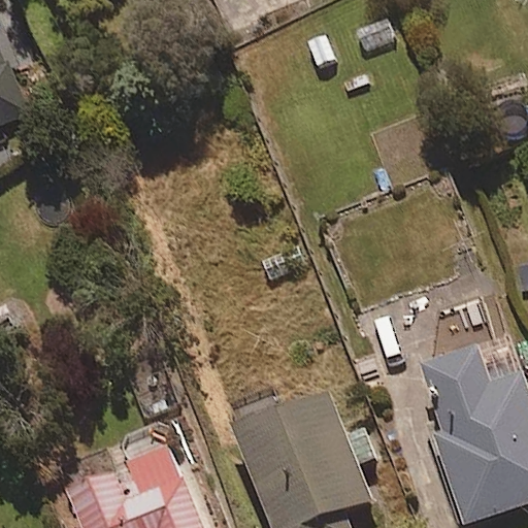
[(2,0),(0,0),(0,126),(29,114),(9,64),(26,57),(2,0)]
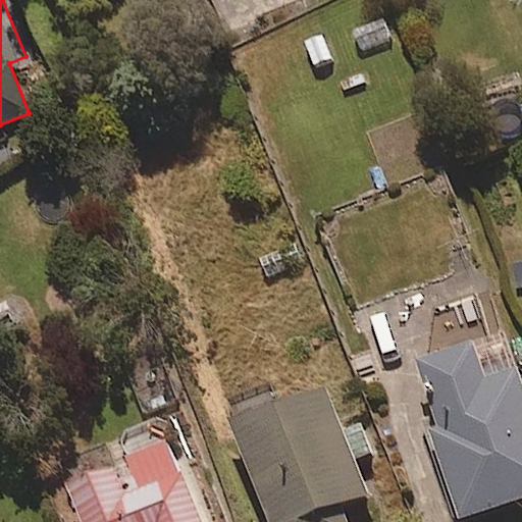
[(483,379),(472,346),(420,362),(431,396),(419,400),(458,519),(521,498),(521,377),(519,367),(483,379)]
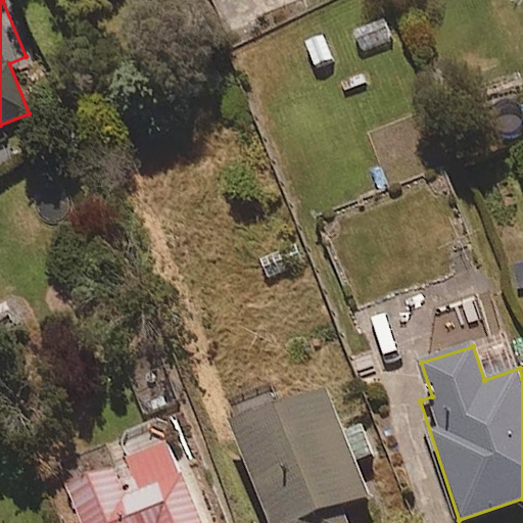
[(361,425),(343,433),(322,383),(279,401),(270,379),(221,400),(272,522),(346,522),(340,506),(369,493),(354,459),(372,452),(361,425)]
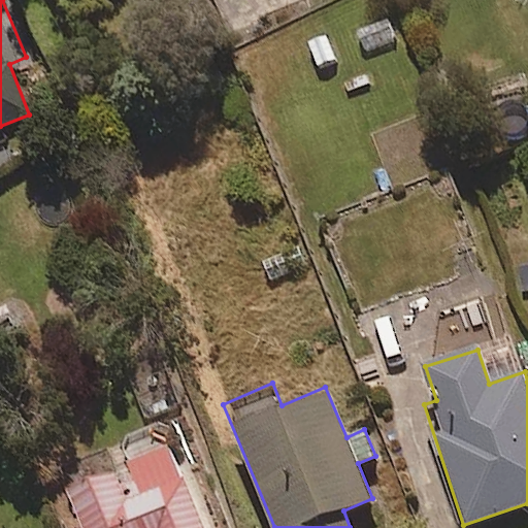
[(113,472),(68,491),(83,527),(204,527),(161,424),(117,442),(132,477),(119,484),(113,472)]
